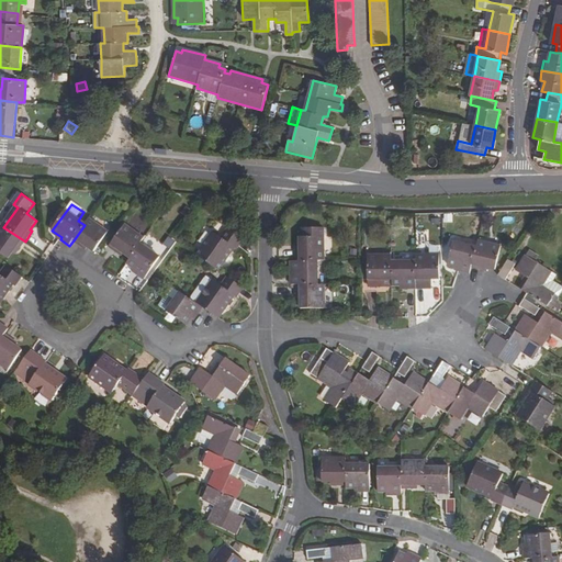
[(187,206),(182,213),(187,216),(191,210),(187,206)]
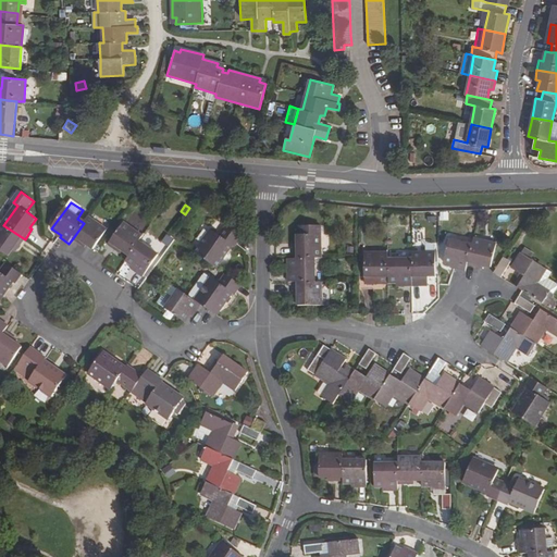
[(84,223),(73,238),(83,245),(84,244),(94,249),(107,230),(88,217),(84,223)]
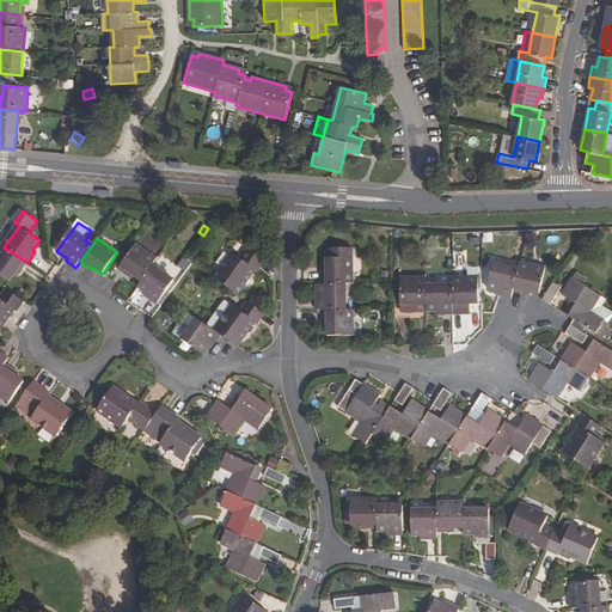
[(136,246),(120,269),(129,276),(132,274),(141,281),(153,265),(157,259),(136,246)]
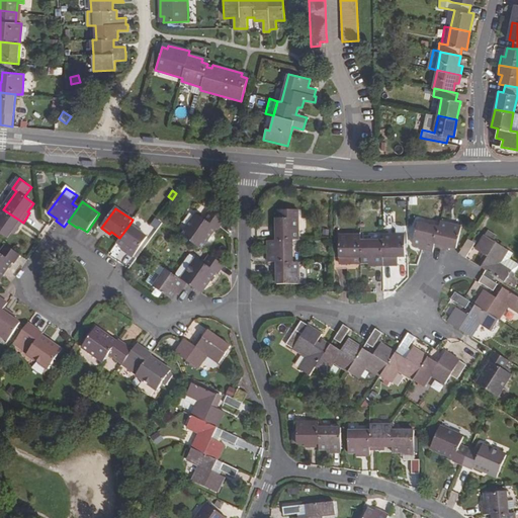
[(3,209),(0,212),(0,231),(8,238),(14,230),(17,231),(23,223),(3,209)]
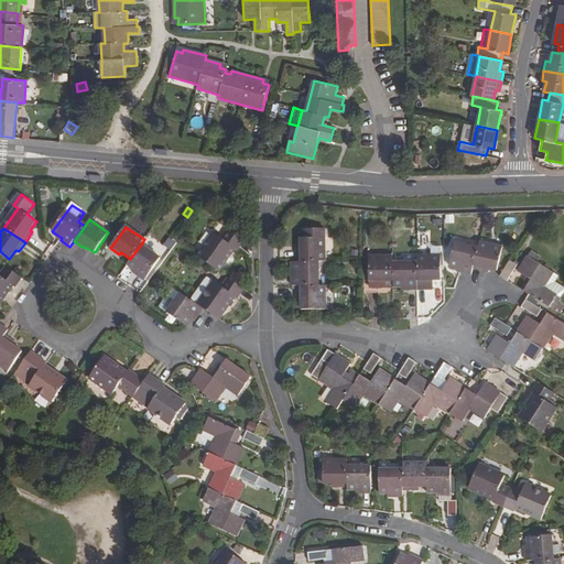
[(215,232),(198,256),(219,271),(236,248),(239,250),(246,241),(241,239),(230,230),(224,239),(215,232)]
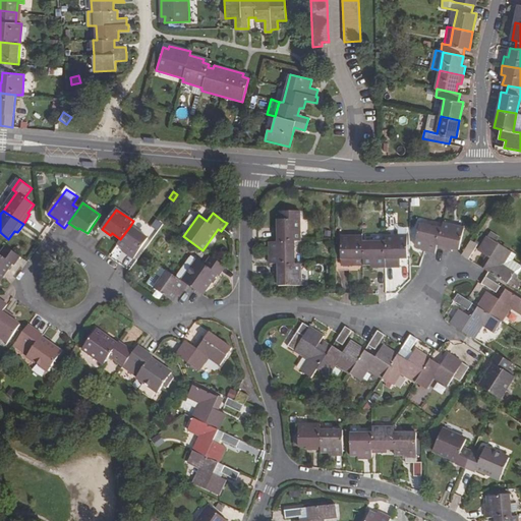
[(282,221),(278,221),(278,231),(275,231),(275,241),(294,242),(300,241),(299,213),(282,213),(282,221)]
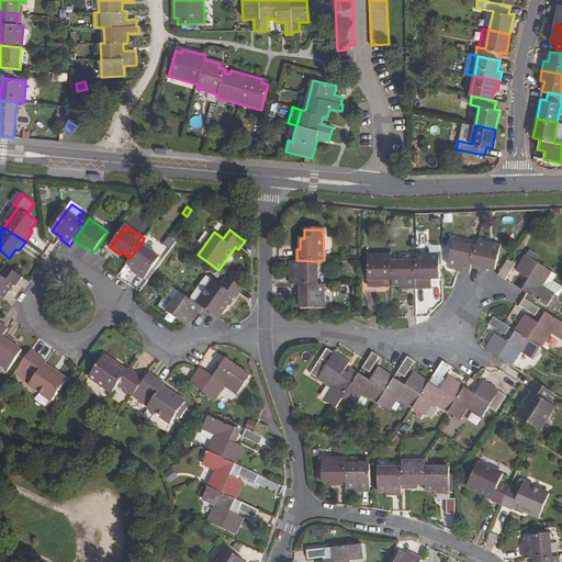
[(502,246),(479,240),(476,247),(472,266),(484,270),(485,268),(495,270),(502,246)]
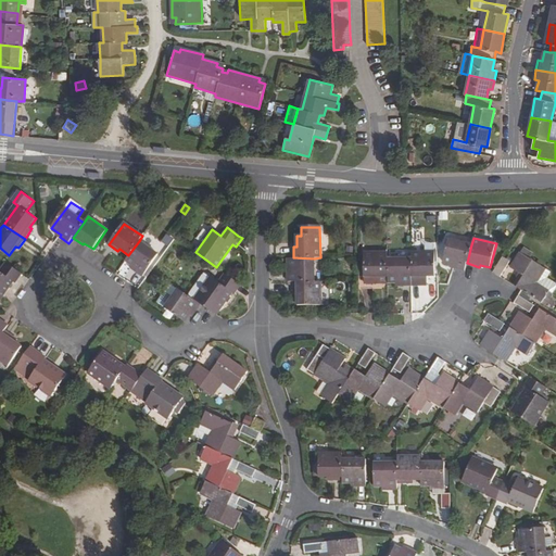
[(449,239),(443,261),(454,264),(453,266),(465,269),(467,263),(471,244),(449,239)]
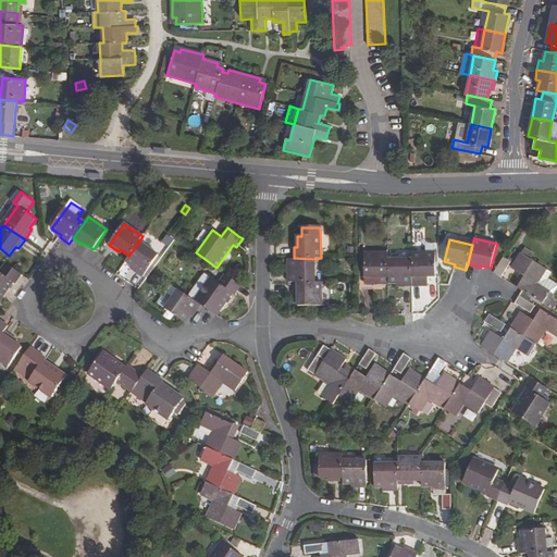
[(128,256),(126,260),(133,265),(132,268),(144,275),(158,254),(139,242),(128,256)]
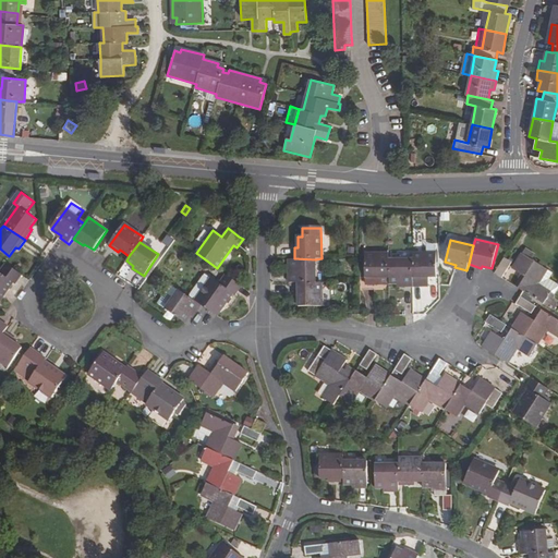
[(365,255),(365,280),(390,280),(390,277),(390,259),(389,254),(365,255)]
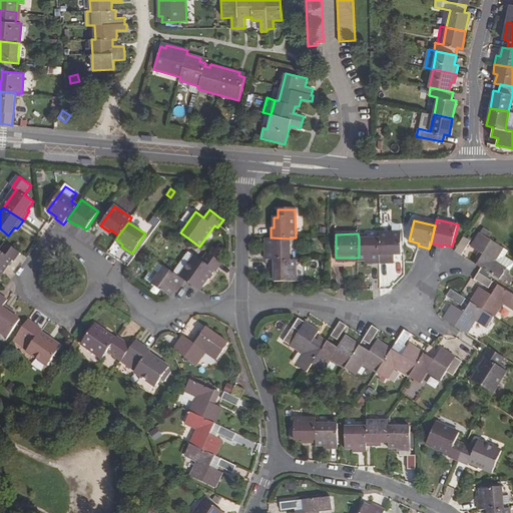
[(380,238),(380,258),(390,257),(391,254),(402,253),(402,241),(401,233),(380,233),(380,238)]
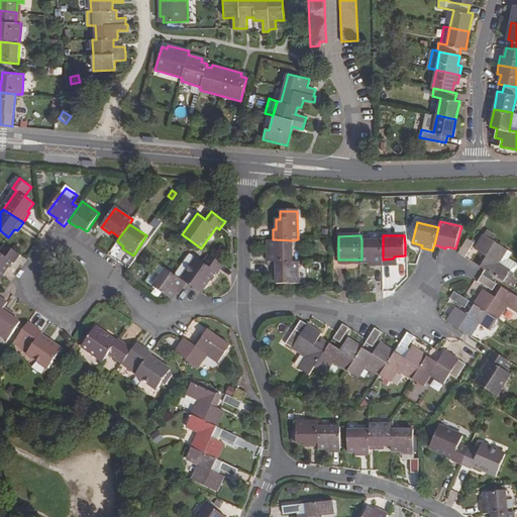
[(507,249),(484,235),(476,249),(485,254),(487,256),(481,267),(505,282),(511,271),(499,263),(507,249)]
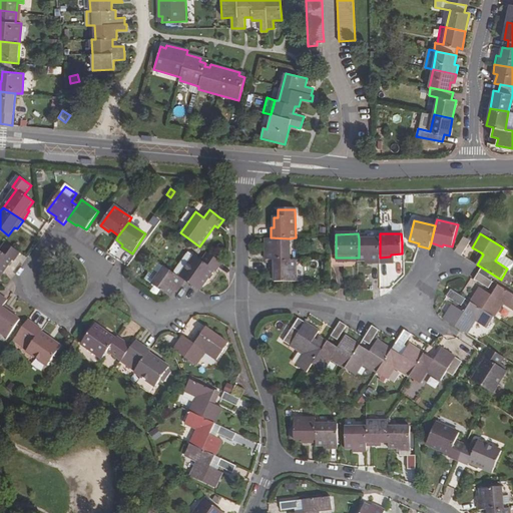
[(271,237),(268,238),(268,249),(265,249),(266,260),(271,260),(291,260),(290,238),(271,237)]
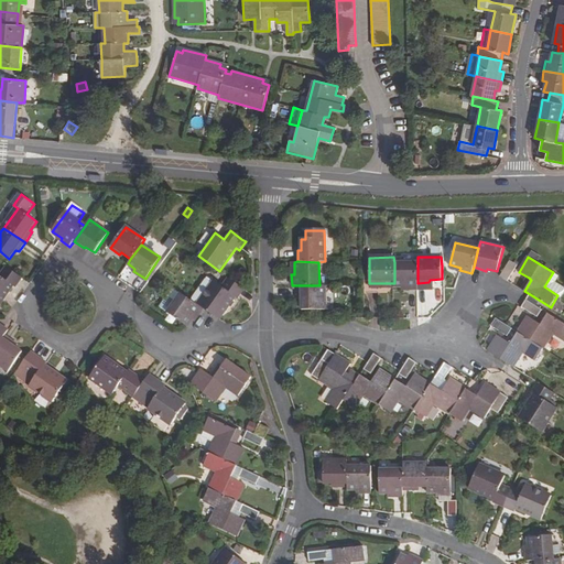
[(516,266),(509,261),(500,275),(507,280),(516,266)]
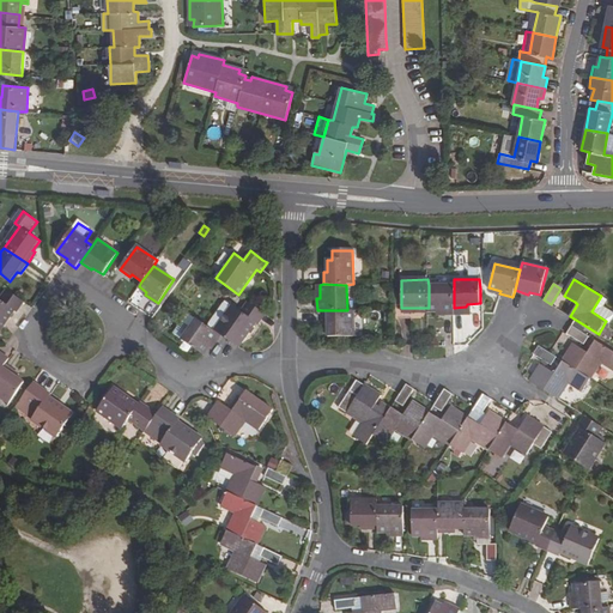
[(429,308),(429,311),(441,311),(441,315),(454,315),(454,308),(454,285),(429,285),(429,304),(429,308)]
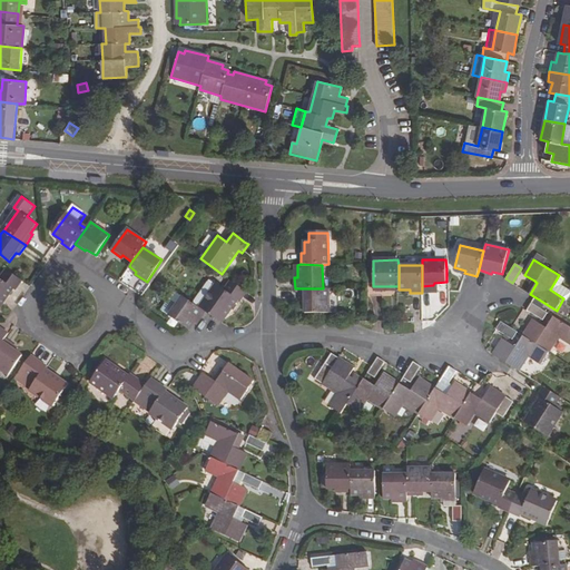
[(0,277),(0,305),(13,287),(18,291),(23,282),(8,271),(2,278),(0,277)]
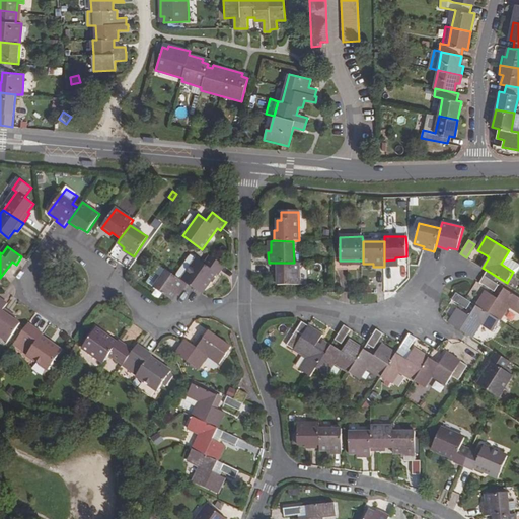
[(479,266),(483,268),(489,257),(487,255),(479,266)]
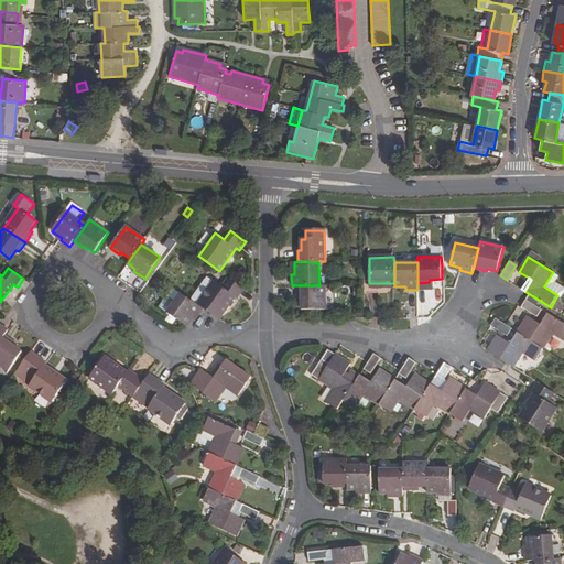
[(216,283),(199,306),(203,308),(218,318),(235,295),(238,297),(245,289),(231,280),(225,289),(216,283)]
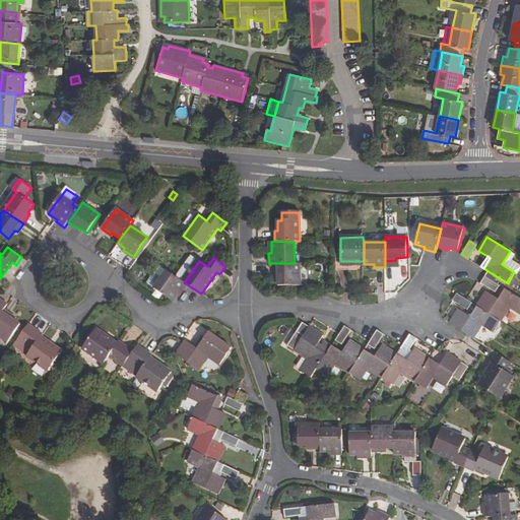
[(295,263),(274,263),(274,274),(278,274),(278,285),(300,285),(300,263),(295,263)]
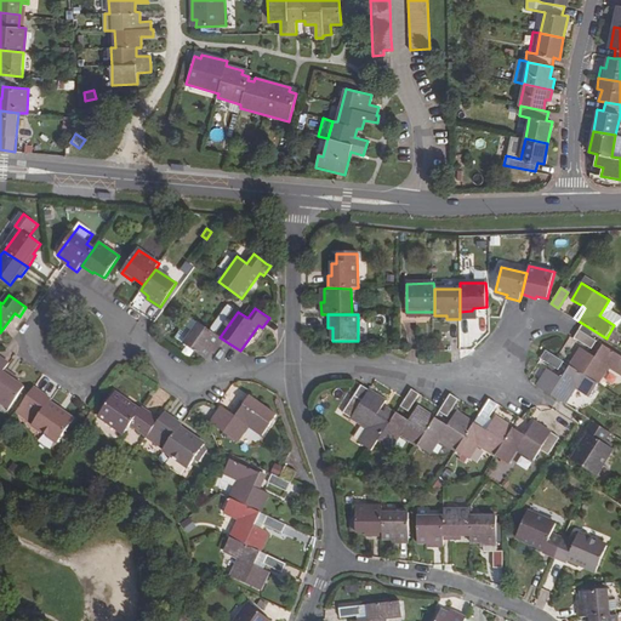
[(223,317),(212,332),(220,337),(231,322),(223,317)]
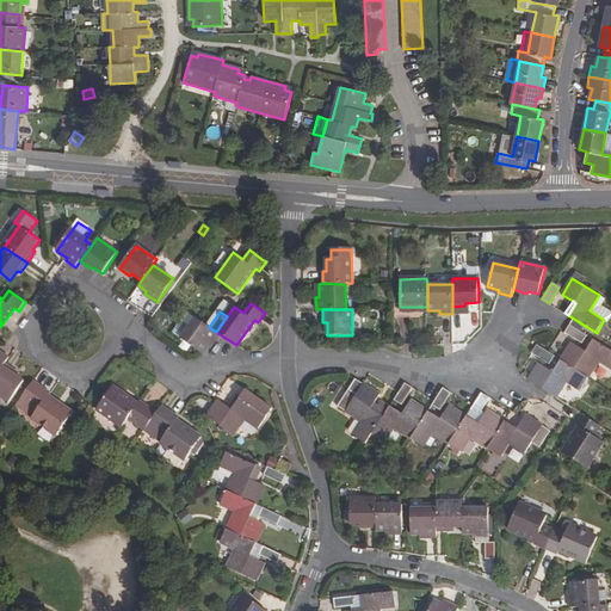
[(179,322),(172,332),(202,353),(209,343),(213,345),(220,334),(216,332),(209,327),(195,316),(187,327),(179,322)]
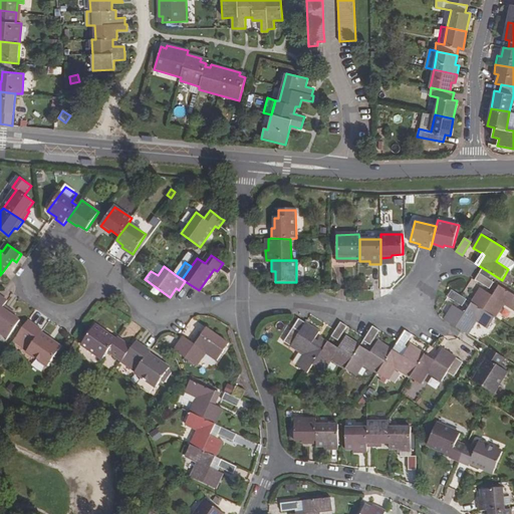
[(493,282),(479,274),(476,280),(489,289),(493,282)]
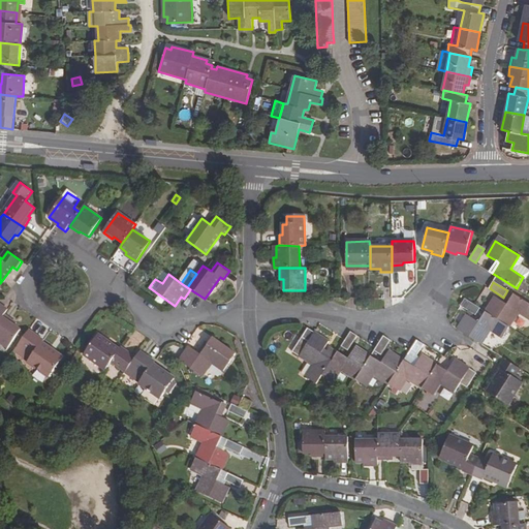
[(494,298),(485,312),(509,328),(518,313),(528,319),(528,305),(512,294),(506,305),(494,298)]
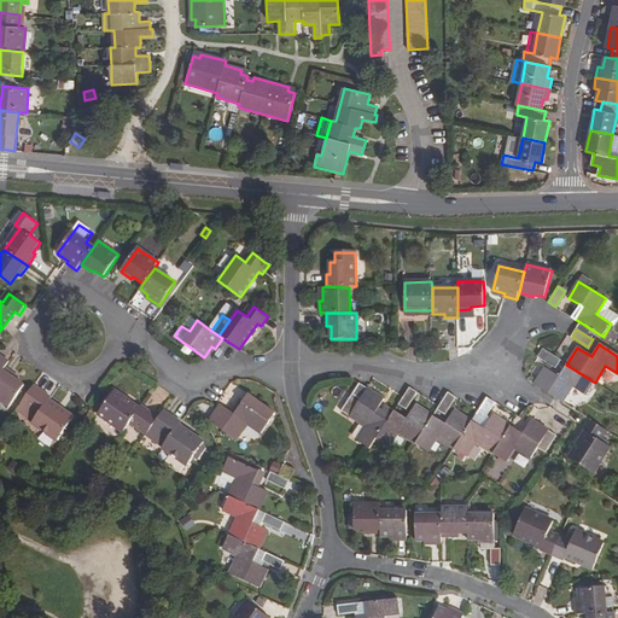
[(560,360),(543,349),(538,356),(554,367),(560,360)]
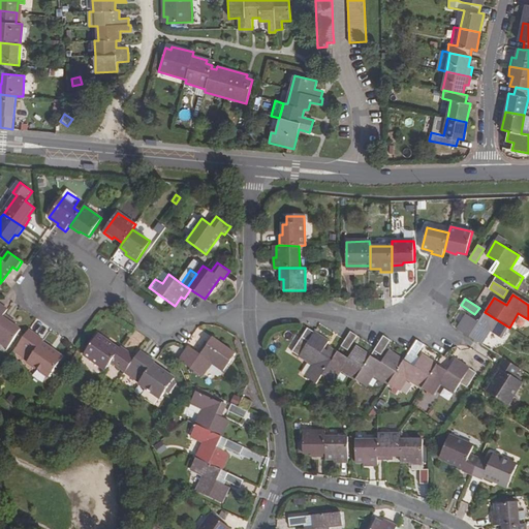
[(0,320),(4,315),(8,309),(0,303),(0,320)]
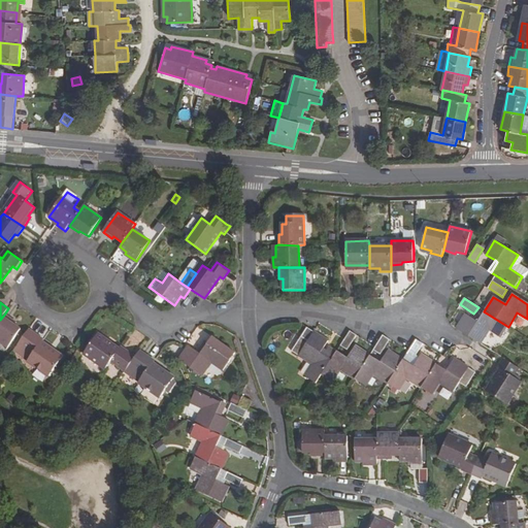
[(465,316),(457,329),(481,344),(489,331),(500,338),(508,327),(484,311),(475,323),(465,316)]
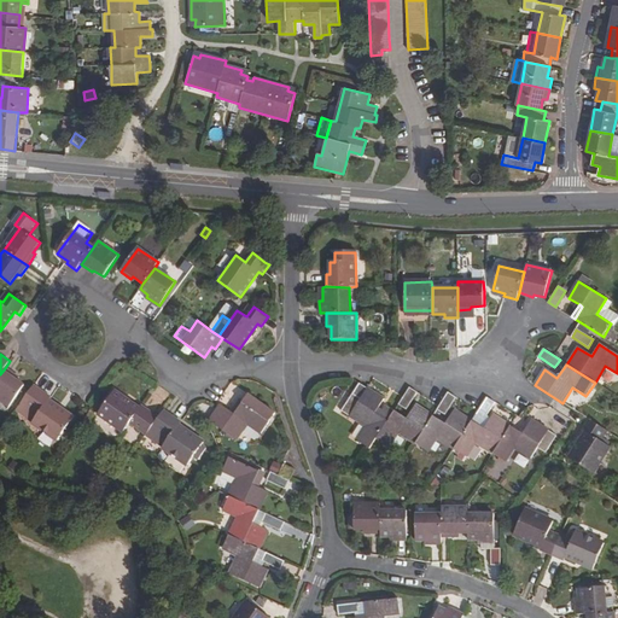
[(0,374),(0,400),(10,407),(24,385),(13,378),(16,375),(5,368),(0,374)]
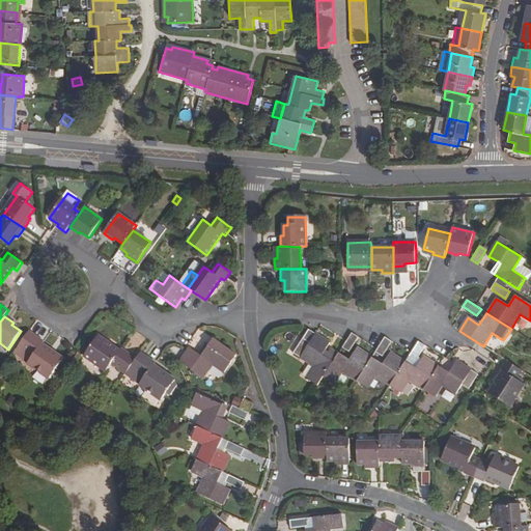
[(310,329),(295,353),(314,367),(307,378),(318,385),(325,376),(338,354),(332,350),(328,357),(323,354),(330,342),(310,329)]
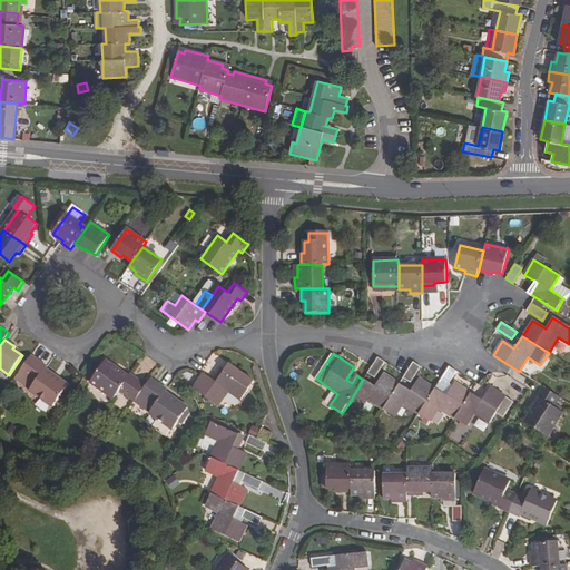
[(32,354),(21,370),(22,371),(37,381),(32,387),(30,391),(53,406),(69,386),(46,370),(49,365),(32,354)]
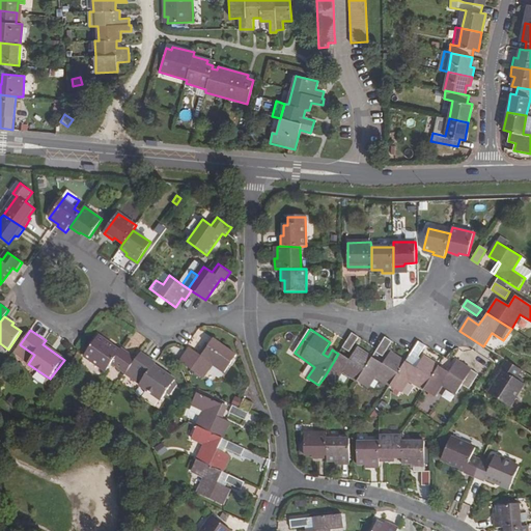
[(347,340),(343,346),(351,352),(360,337),(353,333),(347,340)]
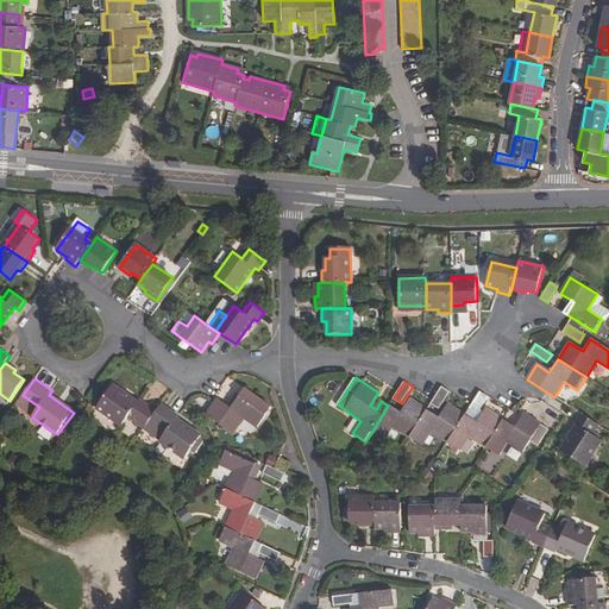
[(112,385),(98,406),(123,424),(129,415),(145,427),(151,420),(157,410),(140,399),(137,403),(112,385)]
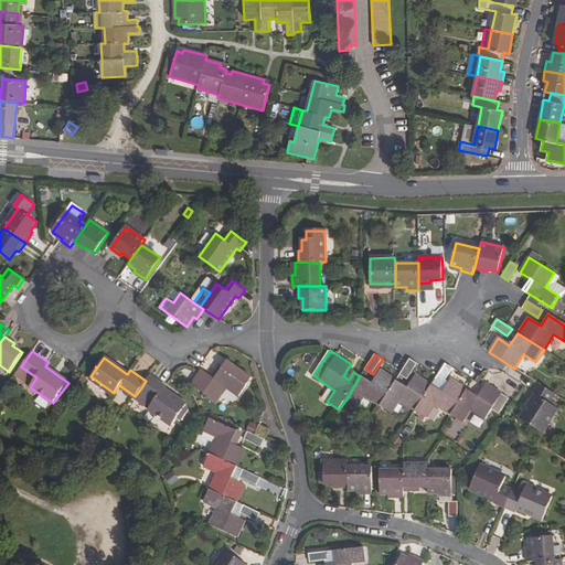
[(403,372),(402,374),(408,379),(418,364),(412,359),(403,372)]
